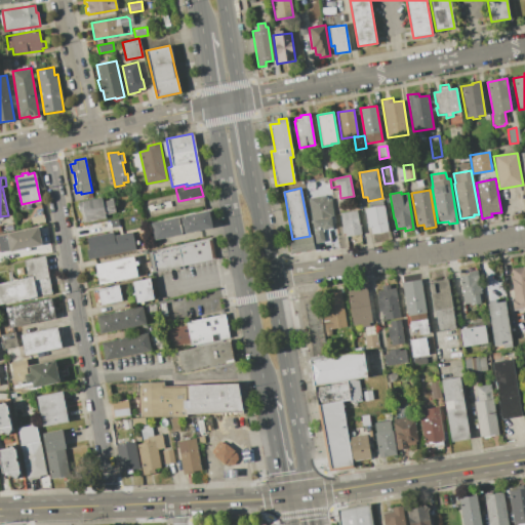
[(309,198),(326,195),(326,199),(330,198),(333,217),(330,217),(332,228),(322,230),(324,241),(316,243),(309,198)]
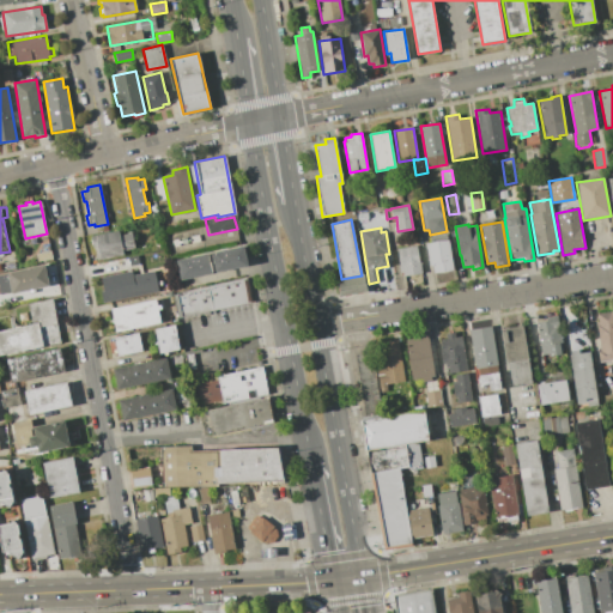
[(119,231),(119,235),(131,232),(134,249),(122,252),(123,256),(99,261),(99,260),(96,260),(93,249),(92,249),(90,236),(119,231)]
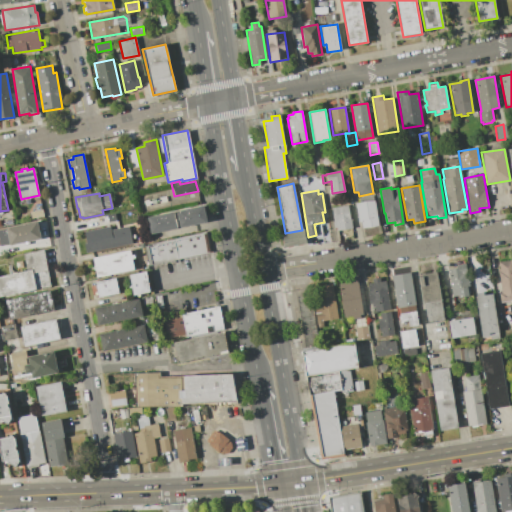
[(374,200),(379,226),(363,228),(362,221),(359,222),(356,203),(374,200)]
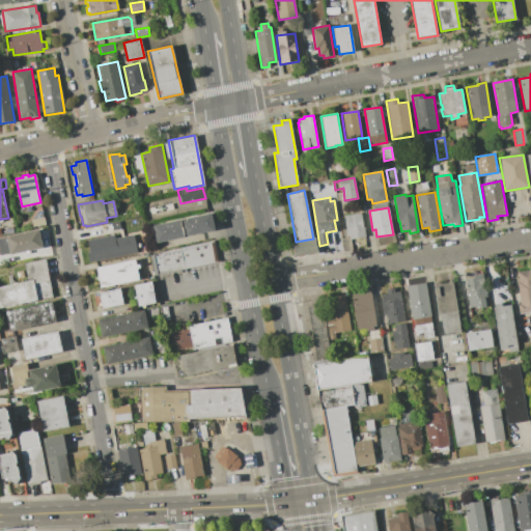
[(157,243),(152,225),(211,213),(215,230),(157,243)]
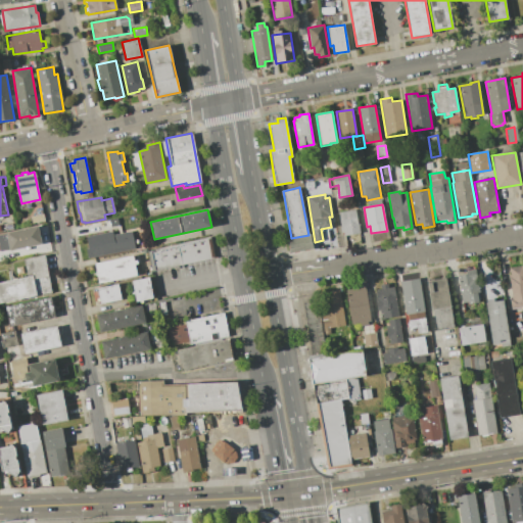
[(360,234),(343,236),(339,212),(355,209),(360,234)]
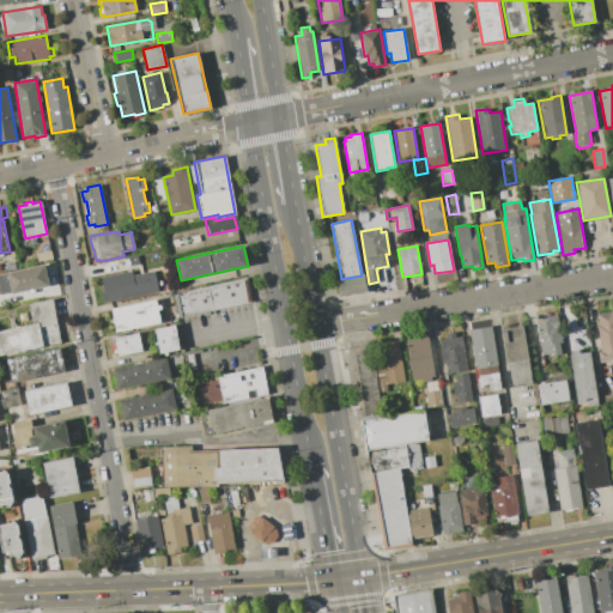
[(52,252),(53,259),(38,261),(37,254),(52,252)]
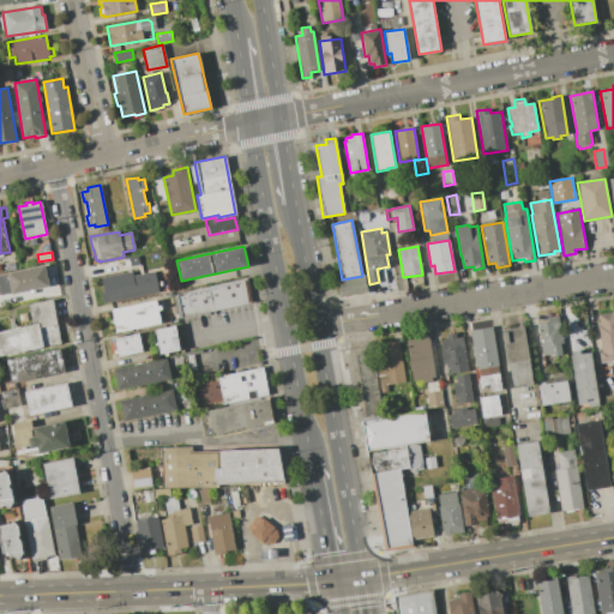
[(47,265),(50,287),(22,293),(23,298),(2,301),(0,289),(0,282),(8,281),(7,274),(47,265)]
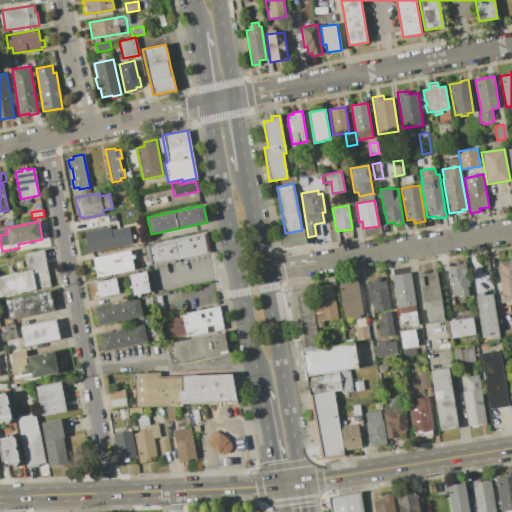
[(133,242),(86,252),(85,244),(94,242),(92,231),(110,227),(110,231),(129,227),(133,242)]
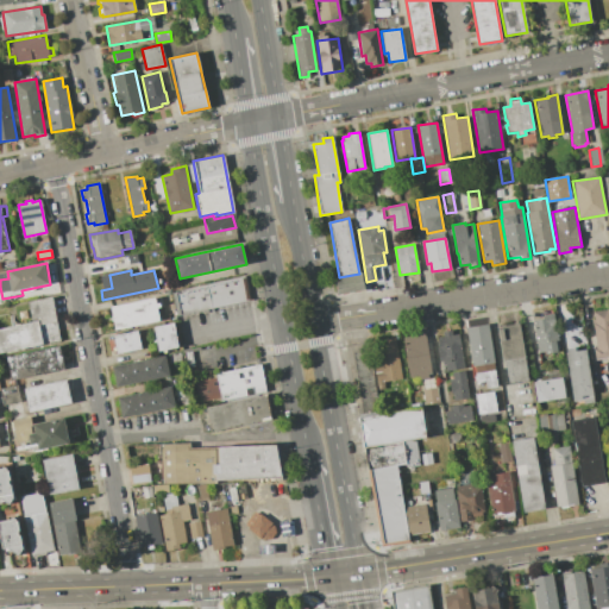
[(364,289),(338,294),(336,277),(339,277),(359,274),(362,274),(364,289)]
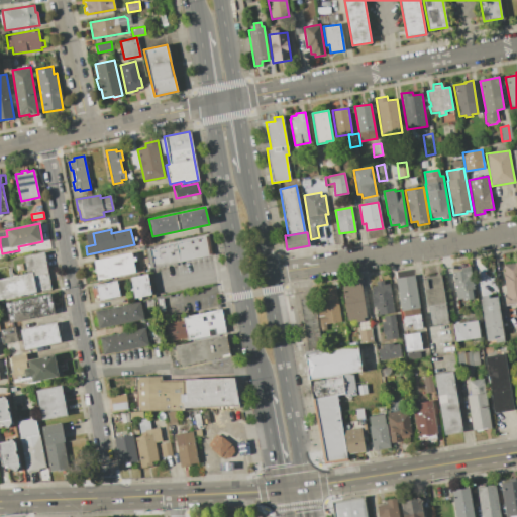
[(208,234),(213,254),(152,268),(148,246),(208,234)]
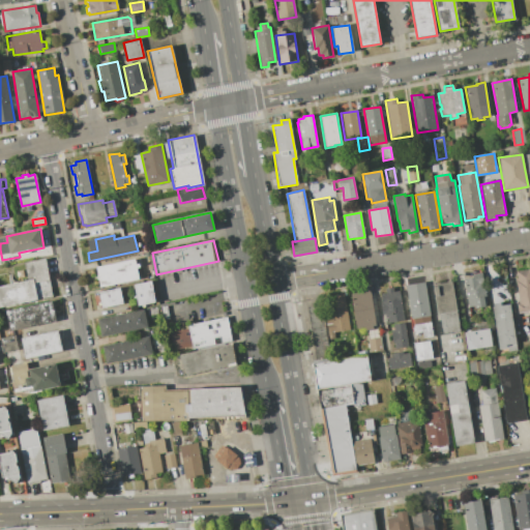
[(0,306),(0,286),(28,281),(24,263),(45,259),(53,296),(0,306)]
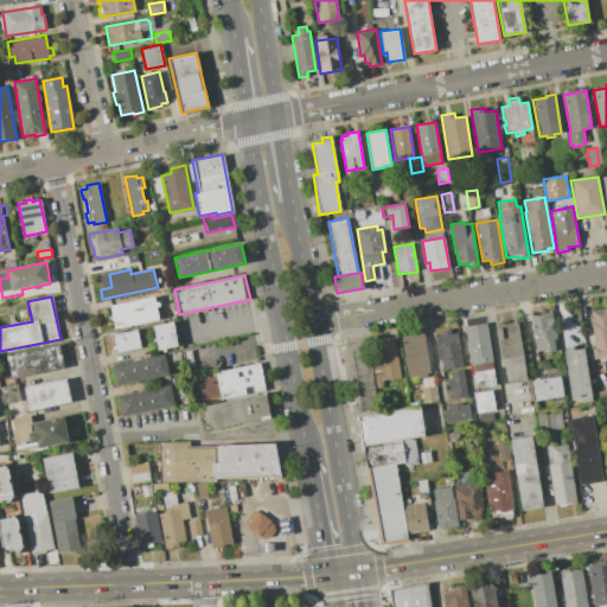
[(114,330),(109,306),(153,296),(154,301),(158,300),(160,312),(157,313),(158,320),(114,330)]
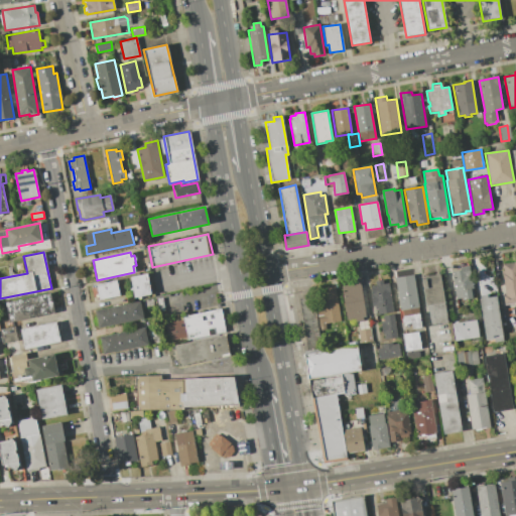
[(515,303),(504,305),(502,293),(505,293),(502,271),(503,271),(502,264),(515,262),(515,303)]
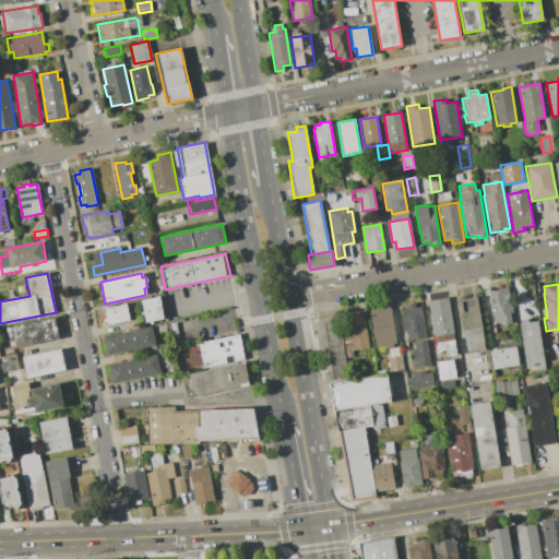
[(509,288),(514,320),(511,320),(512,324),(501,325),(501,323),(494,324),(489,295),(499,293),(498,289),(509,288)]
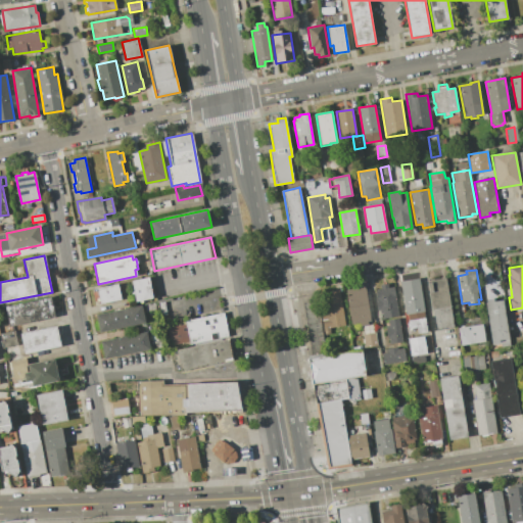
[(153,298),(136,302),(132,281),(149,277),(153,298)]
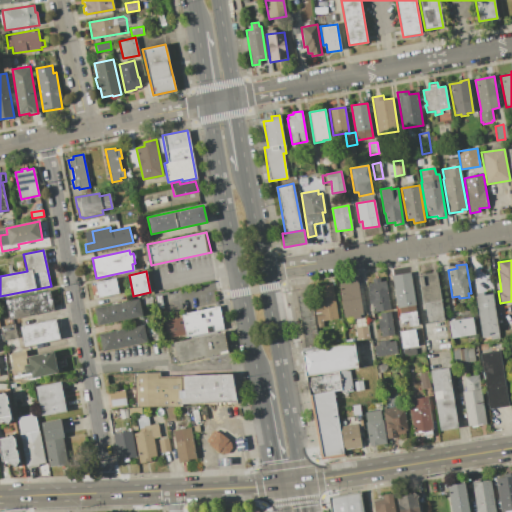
[(436,272),(445,321),(428,324),(424,304),(423,304),(418,277),(422,277),(422,275),(436,272)]
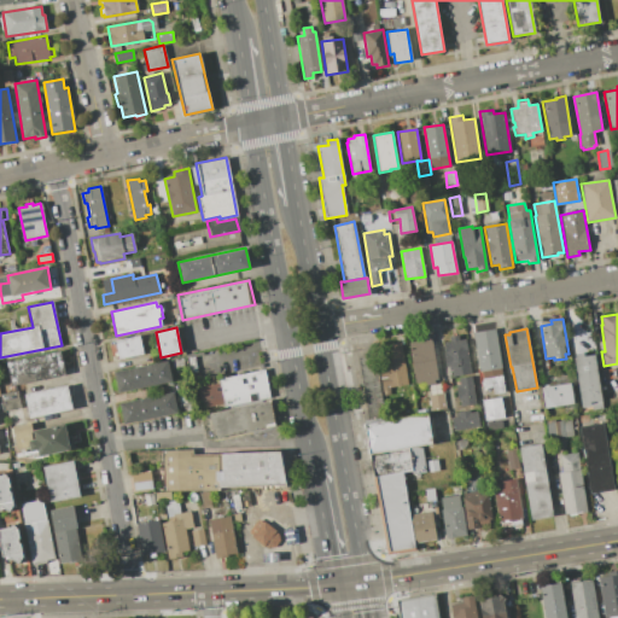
[(501,368),(479,372),(473,333),(495,330),(501,368)]
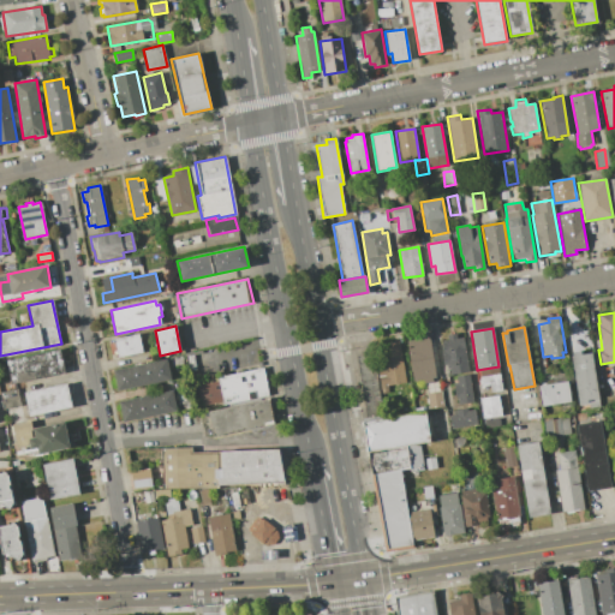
[(139,333),(144,352),(118,358),(114,339),(139,333)]
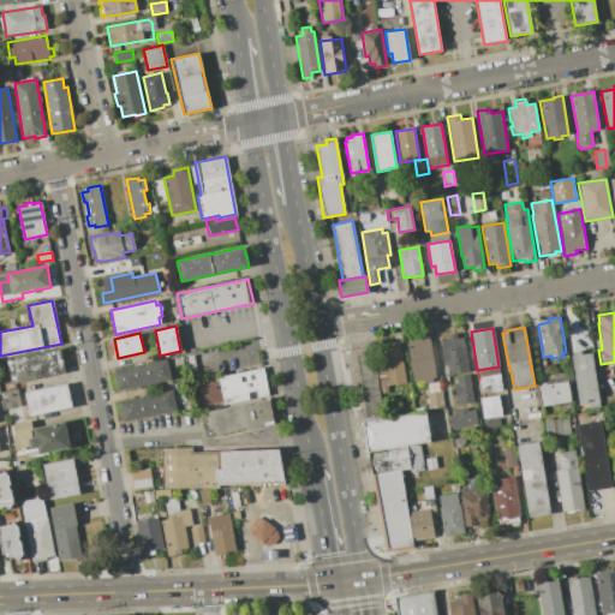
[(469,372),(451,375),(449,369),(446,370),(441,341),(448,340),(447,335),(457,334),(457,339),(463,338),(469,372)]
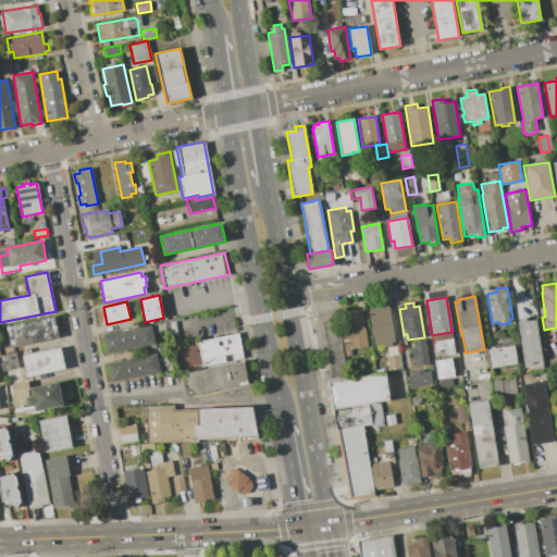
[(390,306),(395,342),(392,343),(393,346),(382,348),(382,344),(374,346),(368,309),(390,306)]
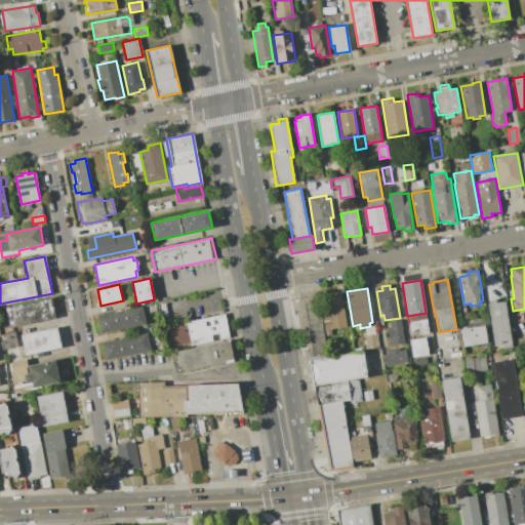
[(347,326),(331,329),(331,332),(325,333),(321,310),(328,309),(326,298),(332,297),(331,293),(340,291),(347,326)]
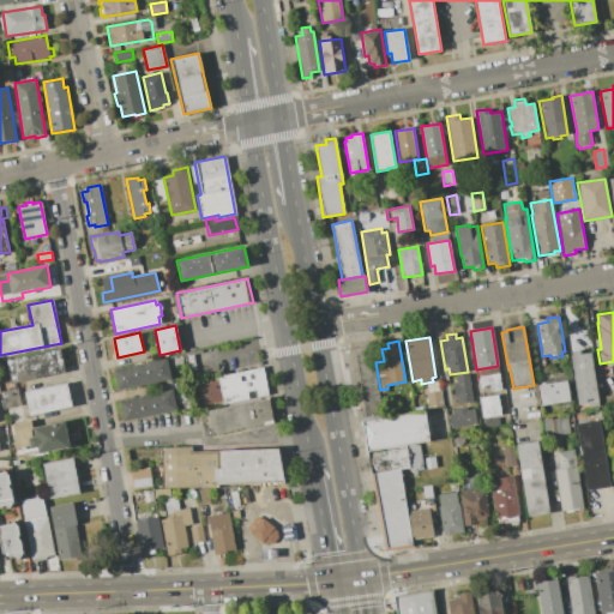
[(66,372),(12,384),(6,360),(61,348),(66,372)]
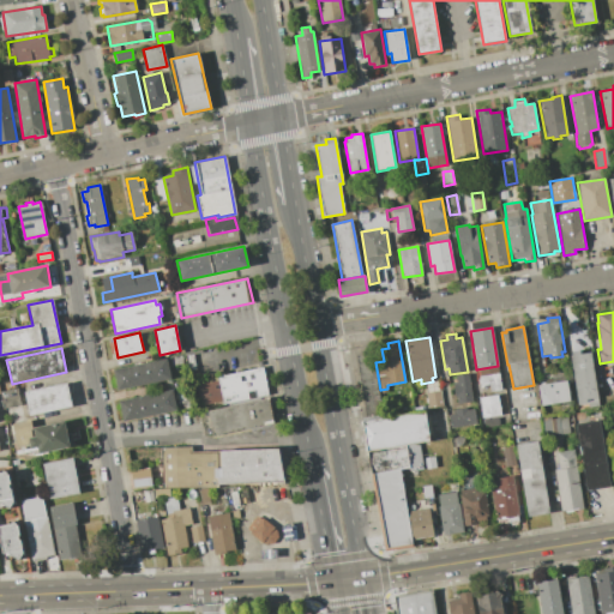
[(600,407),(578,410),(570,355),(572,355),(571,351),(579,350),(581,354),(591,353),(600,407)]
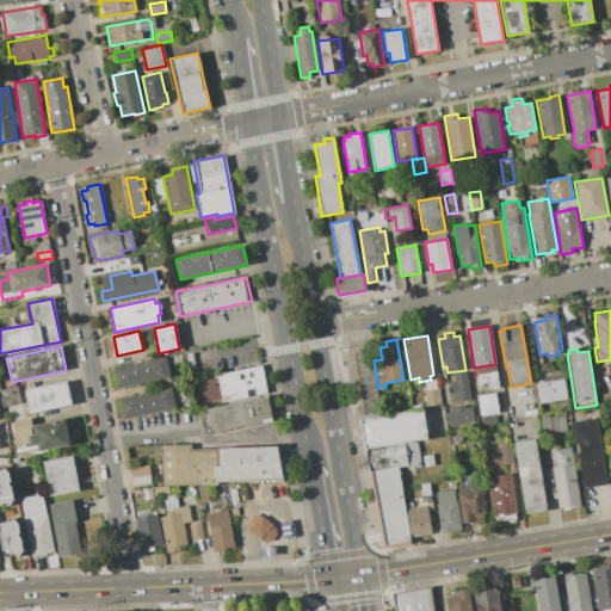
[(353,353),(370,351),(380,414),(363,417),(353,353)]
